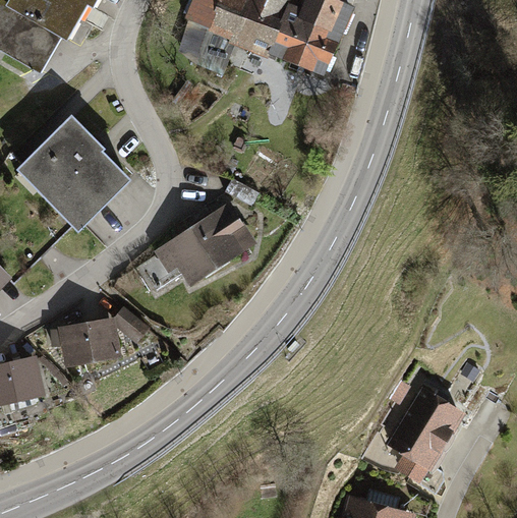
[(0,0),(0,48),(41,71),(61,36),(67,39),(88,3),(95,7),(98,0),(0,0)]
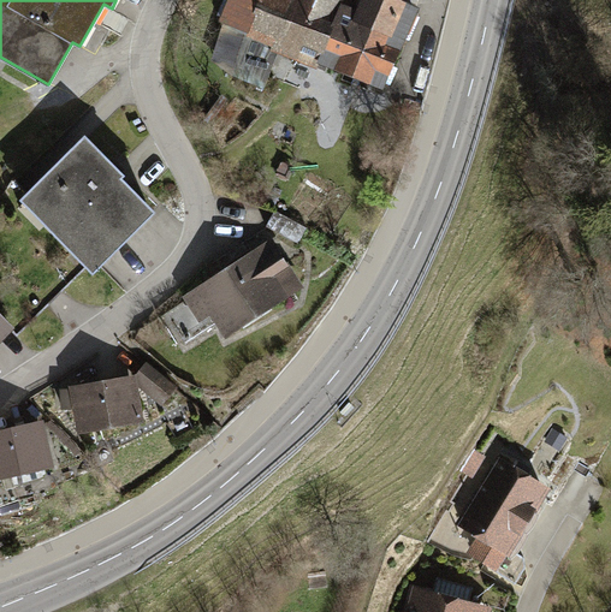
[(225,0),(218,18),(248,31),(230,71),(261,85),(274,53),(318,71),(320,66),(387,95),(398,70),(410,45),(428,4),(421,0),(225,0)]
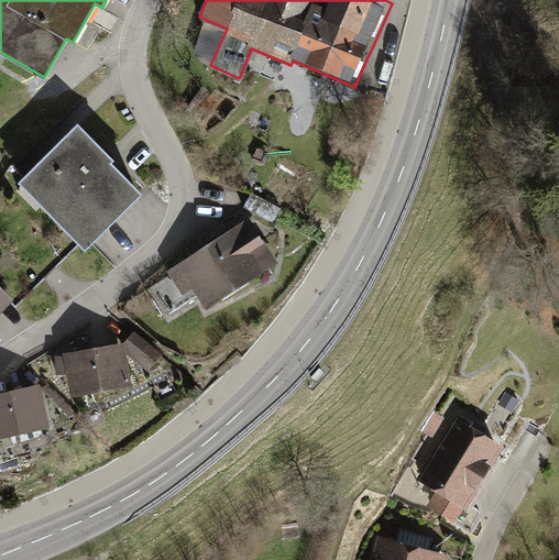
[(113,160),(76,122),(18,183),(77,241),(85,250),(141,193),(110,163),(113,160)]
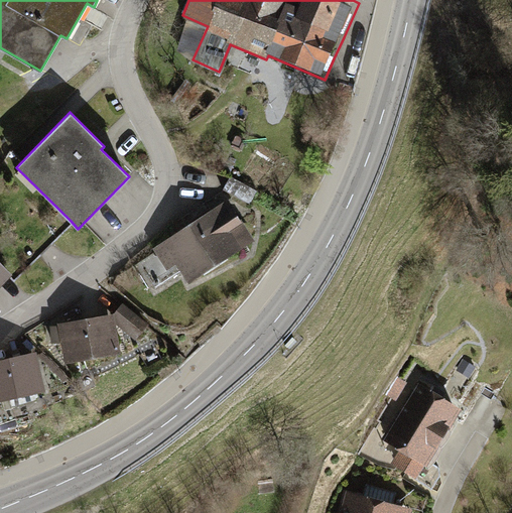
[(227,175),(220,188),(247,203),(254,189),(227,175)]
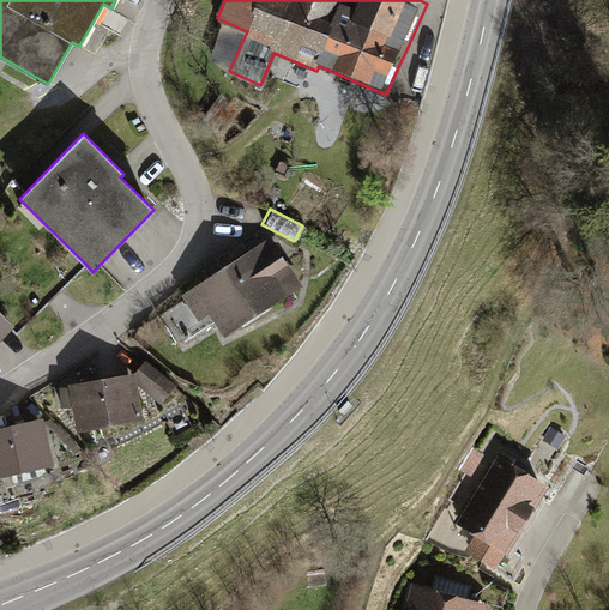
[(266,237),(178,295),(194,320),(206,313),(222,337),(299,288),(266,237)]
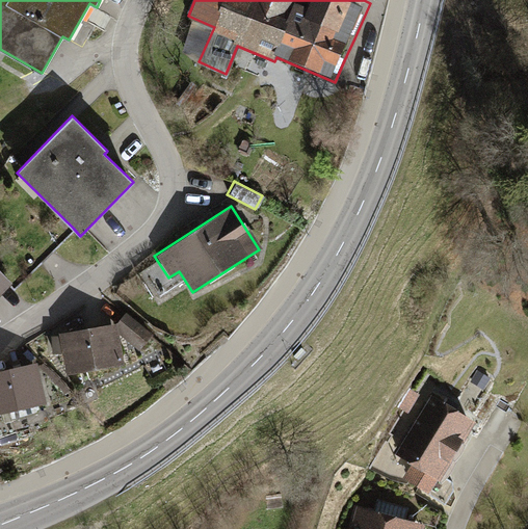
[(0,294),(11,283),(0,270),(0,294)]
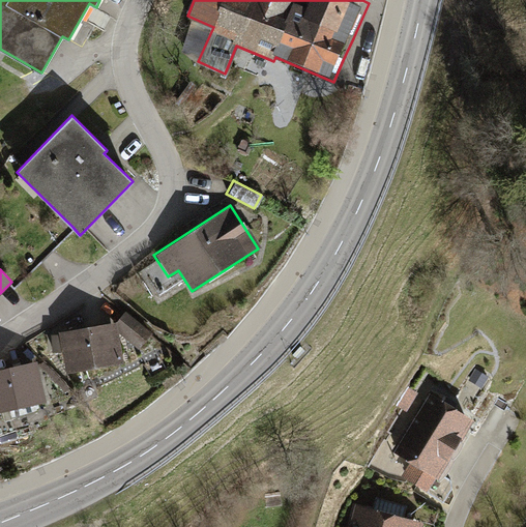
[(149,331),(123,311),(114,321),(140,343),(149,331)]
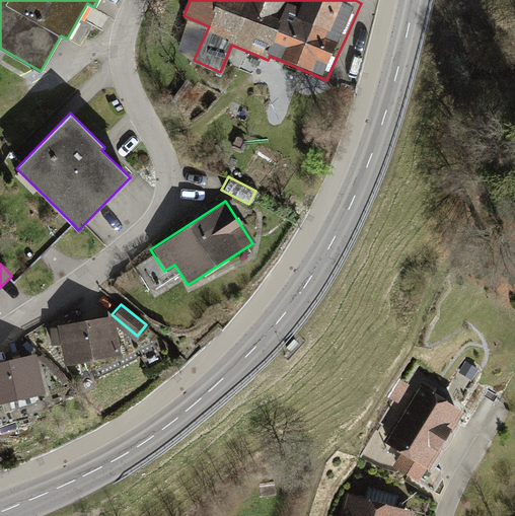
[(112,314),(56,324),(64,363),(119,354),(112,314)]
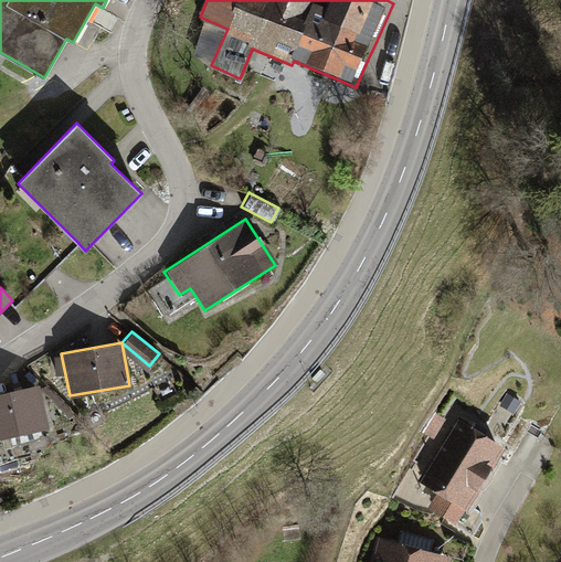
[(38,384),(0,392),(0,437),(46,427),(38,384)]
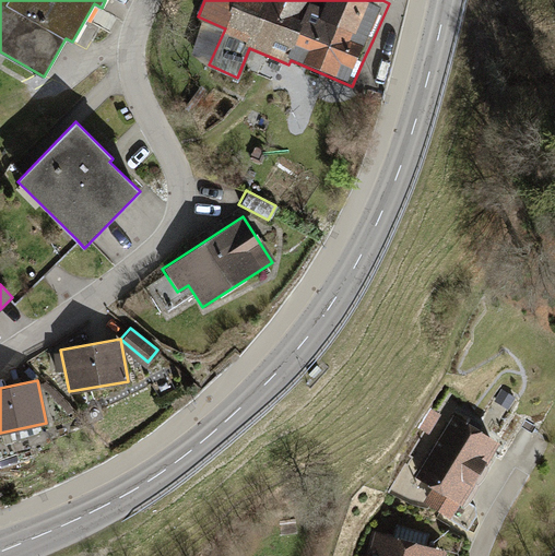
[(427,406),(416,426),(425,432),(437,412),(427,406)]
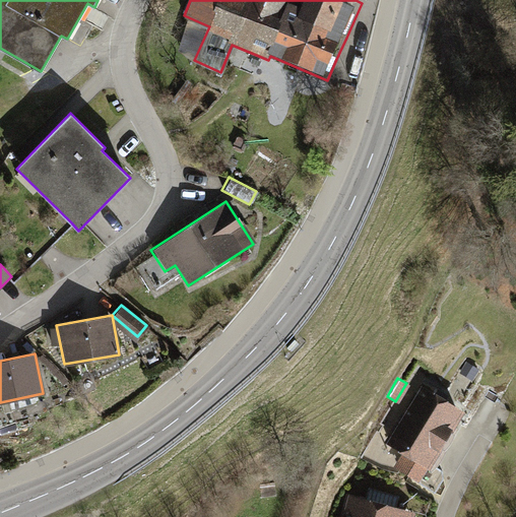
[(455,412),(413,388),(381,443),(396,452),(388,464),(414,480),(455,412)]
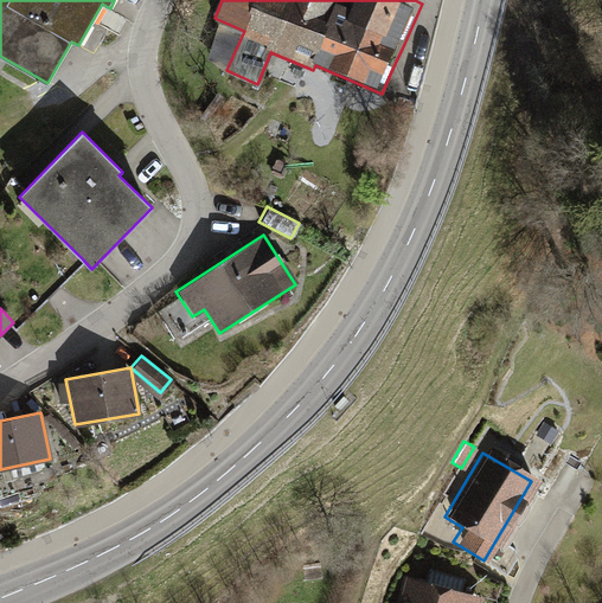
[(401,573),(391,602),(479,602),(481,596),(401,573)]
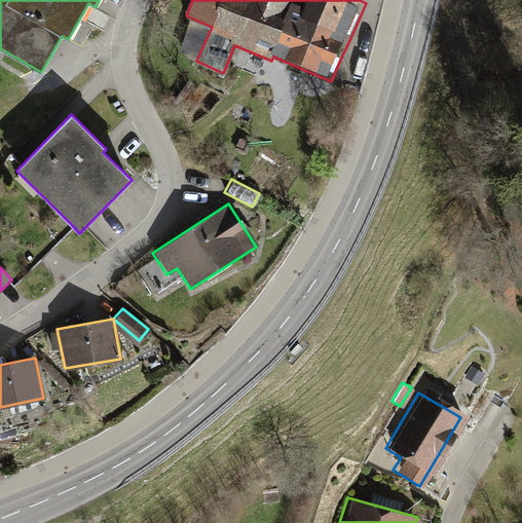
All buildings are outlined.
